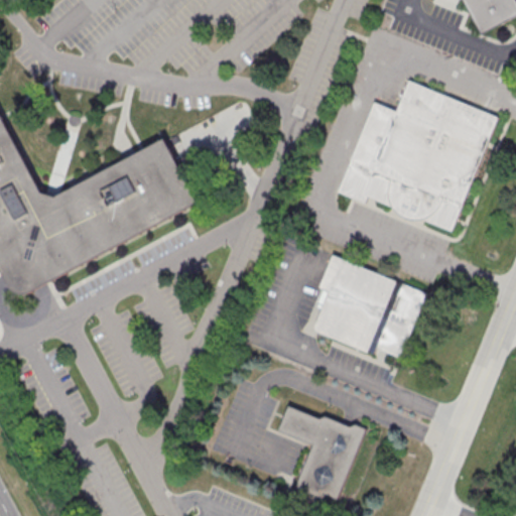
[(515,0),(515,13),(482,33),(465,0),(515,0)]
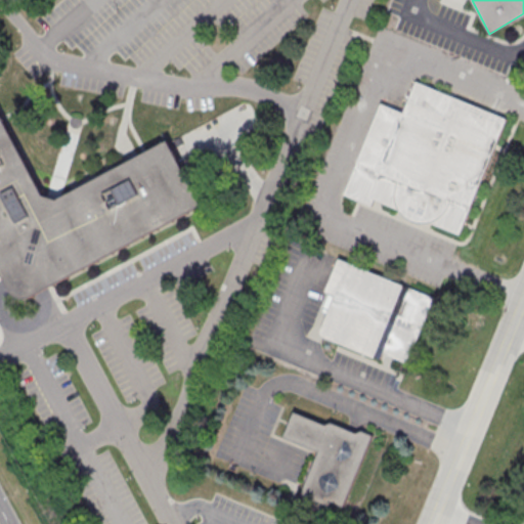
[(507,118),(460,232),(375,198),(372,205),(345,193),(382,102),(403,112),(417,81),(507,118)]
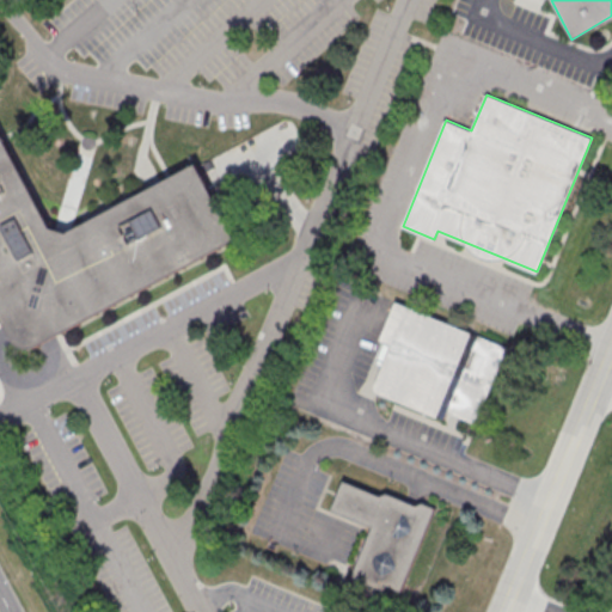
[(195,165),(69,237),(50,231),(0,133),(0,317),(7,331),(13,343),(20,349),(28,353),(35,349),(50,341),(237,244),(208,191),(195,165)]
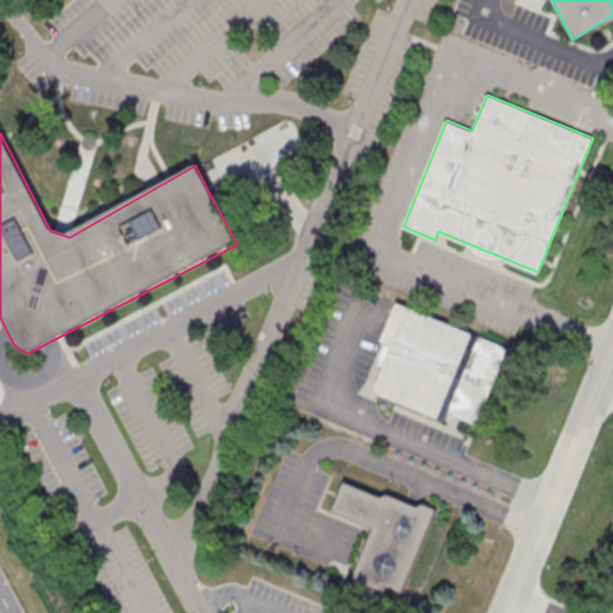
[(398,302),(508,346),(475,425),(448,413),(445,422),(378,394),(376,390),(377,387),(394,345),(382,340),(398,302)]
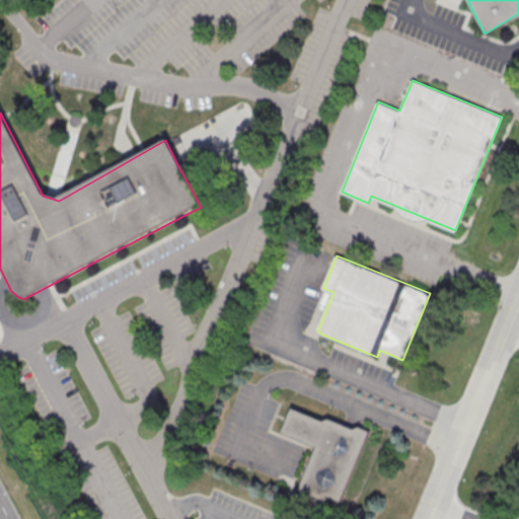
[(292,408),(282,433),(316,446),(299,489),(324,500),(327,496),(341,502),(370,431),(359,426),(354,428),(328,418),(323,420),(292,408)]
